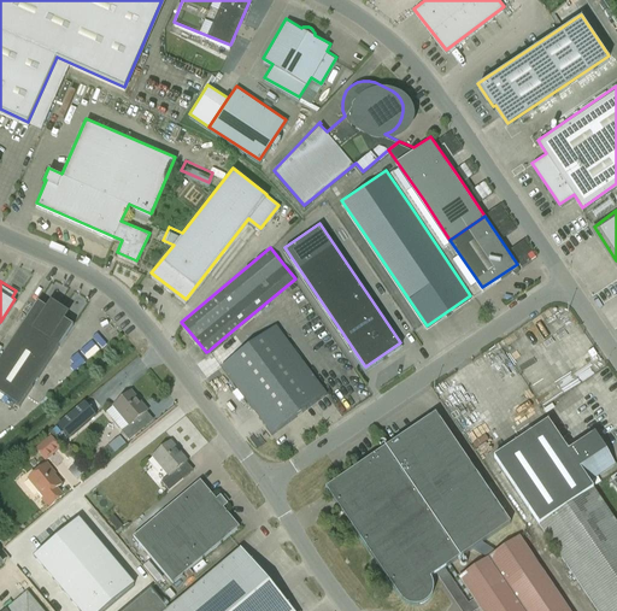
[(37,298),(0,354),(0,389),(19,403),(72,321),(63,315),(62,317),(46,306),(47,304),(37,298)]
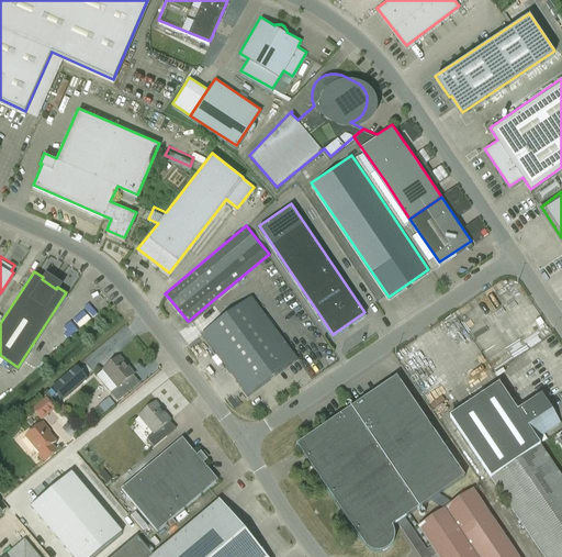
[(231,309),(202,331),(248,392),(298,355),(251,293),(244,299),(231,309)]
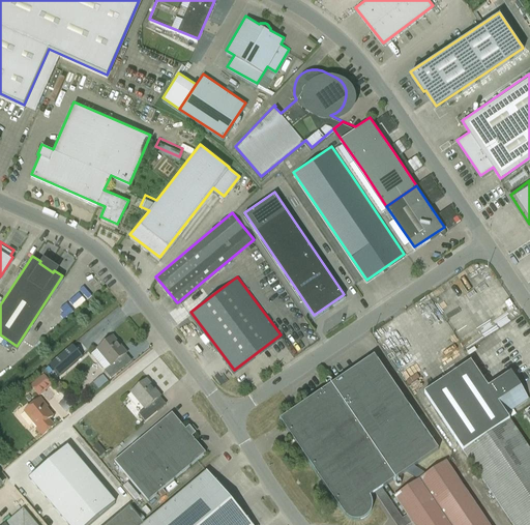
[(81,284),(71,288),(76,298),(85,294),(81,284)]
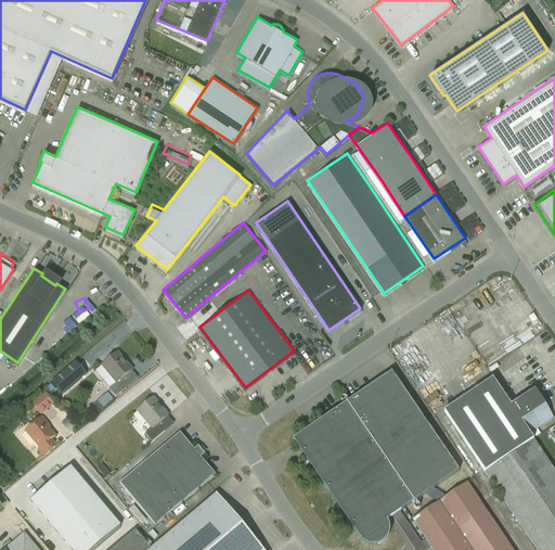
[(454,309),(441,317),(456,341),(468,334),(454,309)]
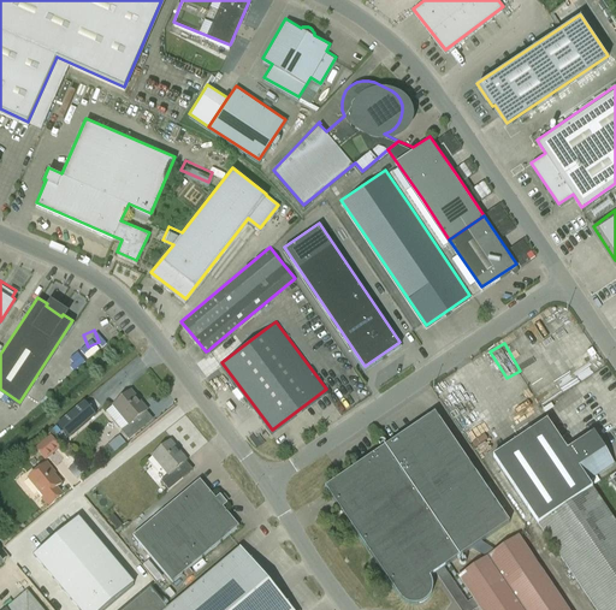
[(509,383),(481,402),(508,442),(492,452),(532,511),(614,459),(594,428),(568,446),(546,415),(537,422),(509,383)]
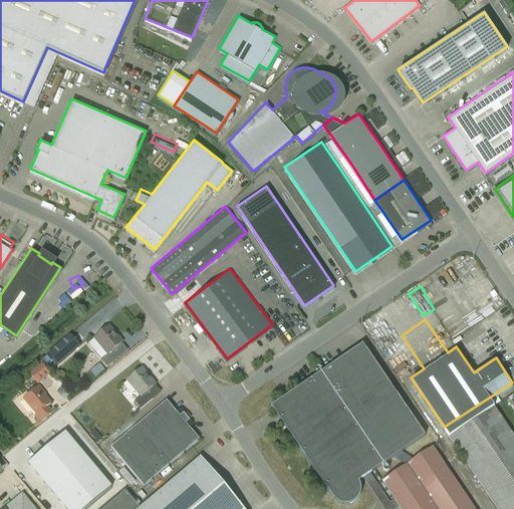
[(107,363),(119,353),(113,346),(122,337),(109,321),(94,334),(107,350),(101,355),(107,363)]
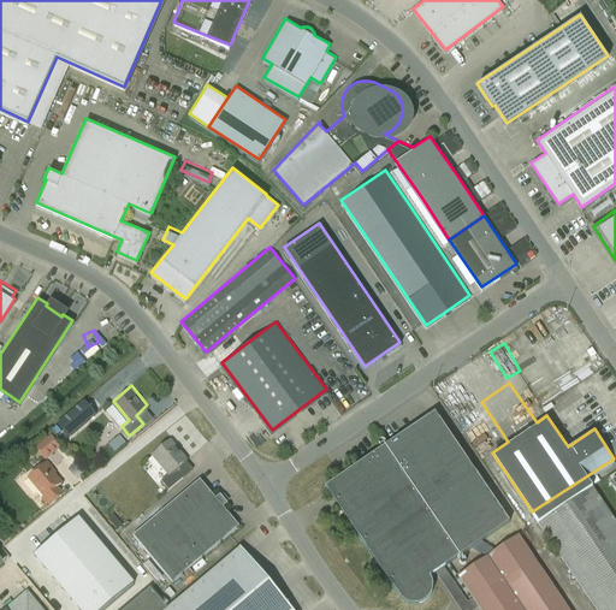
[(69,433),(95,409),(84,397),(58,420),(69,433)]
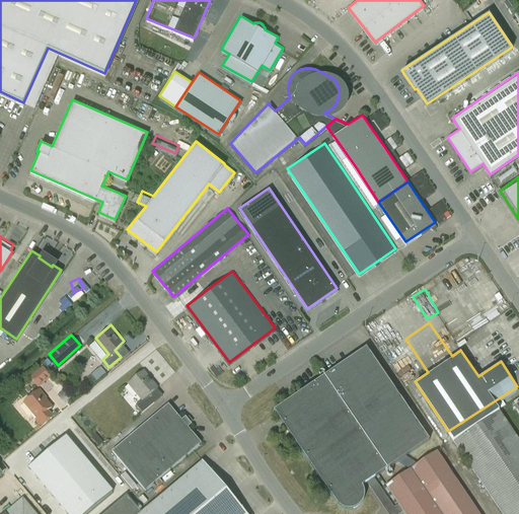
[(324,372),(274,407),(337,499),(340,503),(345,505),(349,506),(354,505),(358,503),(362,500),(364,496),(365,491),(364,486),(362,482),(367,479),(390,513),(393,513),(403,508),(408,513),(482,513),(437,447),(386,482),(398,500),(394,503),(374,473),(429,436),(366,344),(324,372)]
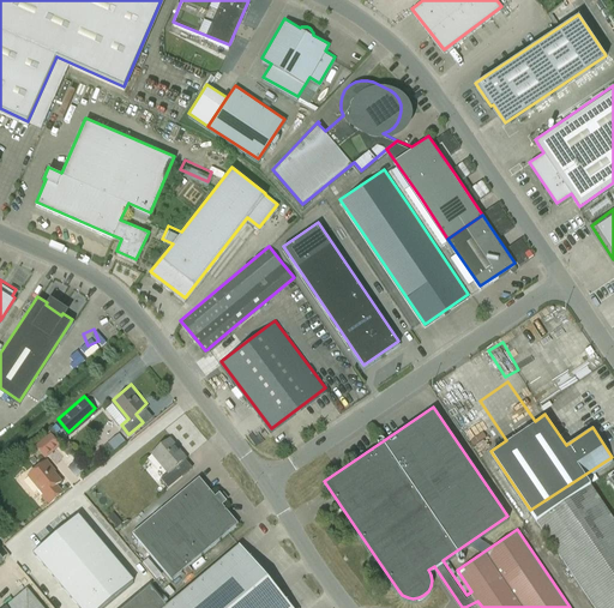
[(60,441),(50,429),(36,441),(46,453),(60,441)]
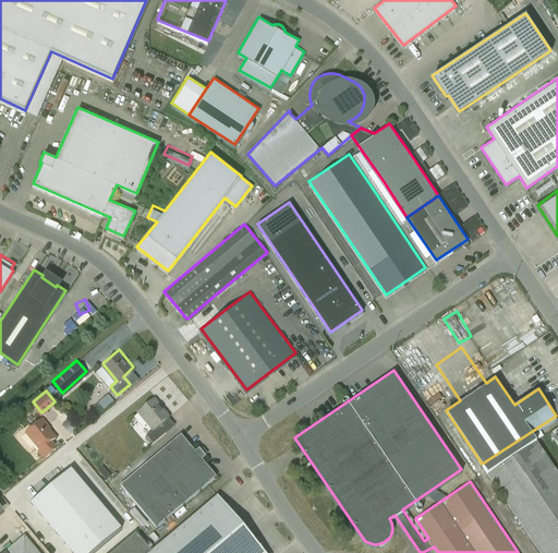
[(108,391),(98,398),(104,406),(114,397),(108,391)]
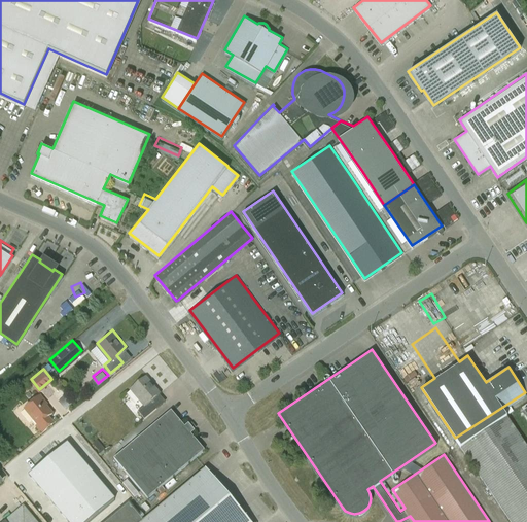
[(144,415),(156,405),(150,397),(160,389),(146,373),(131,386),(144,402),(138,407),(144,415)]
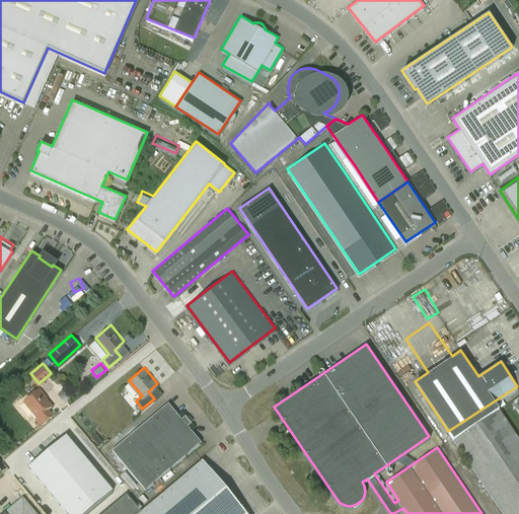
[(47,394),(40,386),(23,398),(32,410),(33,409),(38,414),(35,416),(41,423),(53,413),(48,407),(52,404),(45,395),(47,394)]
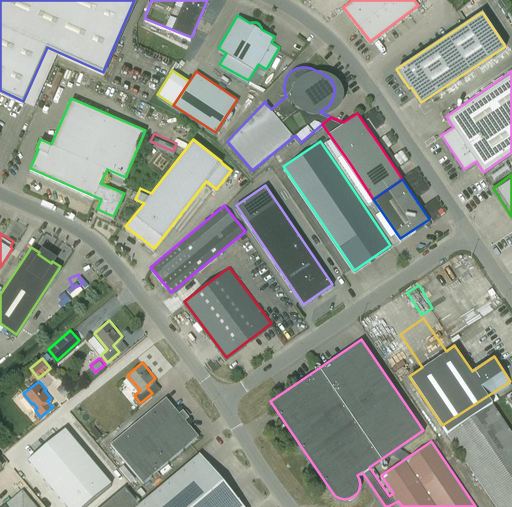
[(498,506),(511,506),(511,430),(492,400),(499,396),(496,391),(443,425),(498,506)]
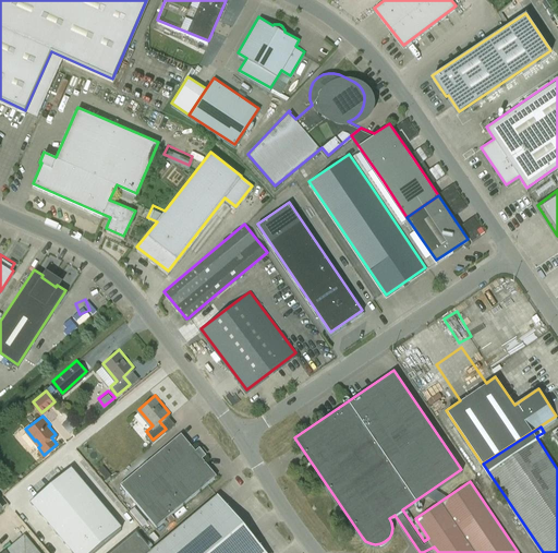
[(217,472),(202,456),(206,453),(199,444),(195,447),(181,431),(120,481),(156,524),(217,472)]
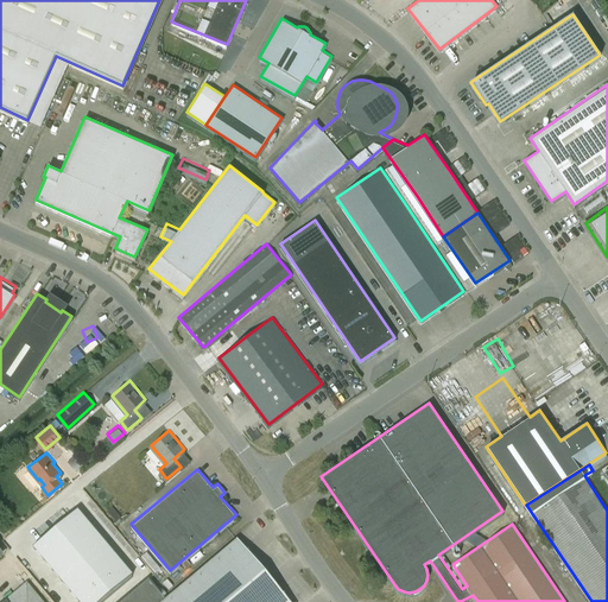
[(76,506),(33,543),(82,601),(95,601),(132,571),(76,506)]
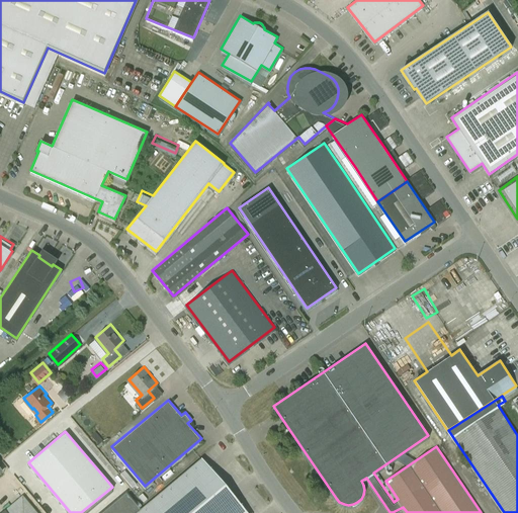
[(407,463),(414,458),(408,451),(402,456),(407,463)]
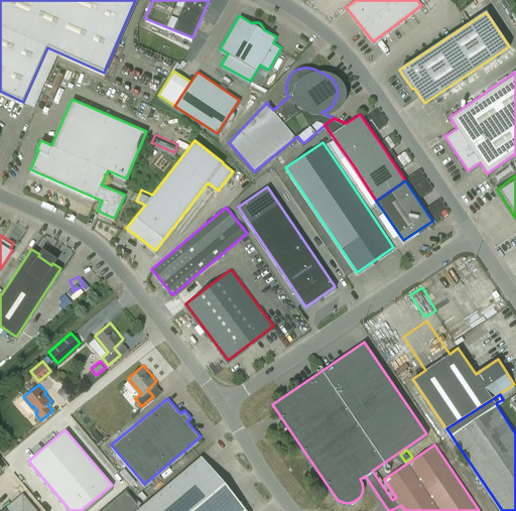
[(126,487),(97,510),(248,510),(231,491),(202,455),(141,505),(126,487)]
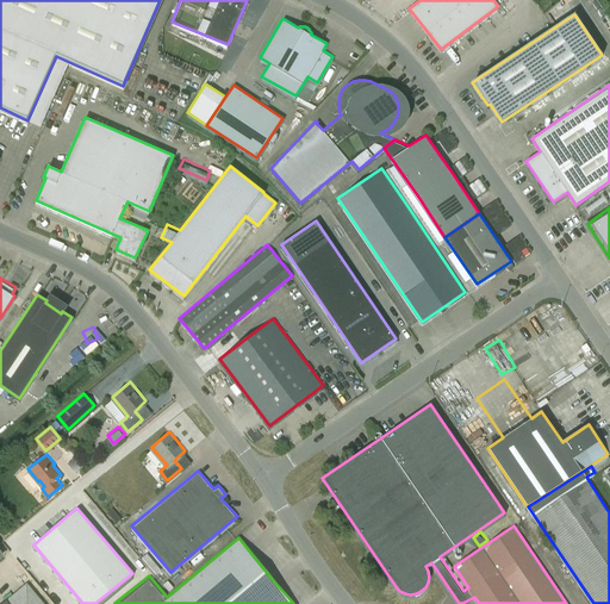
[(45,603),(26,581),(0,603),(45,603)]
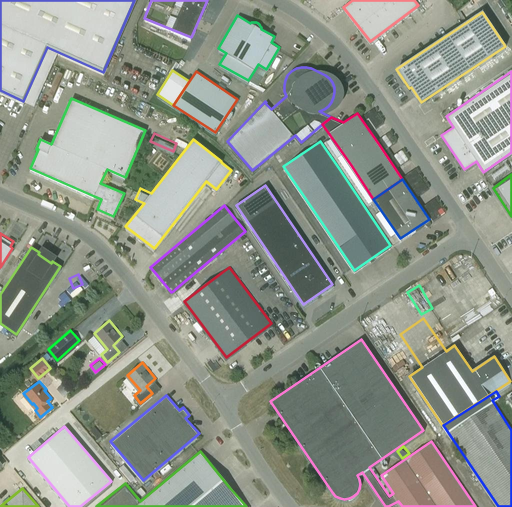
All buildings are outlined.
